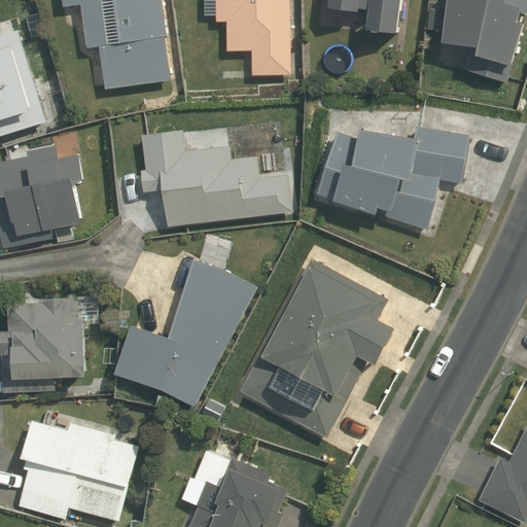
[(171,79),(161,0),(62,0),(63,6),(81,4),(86,47),(100,46),(105,88),(171,79)]
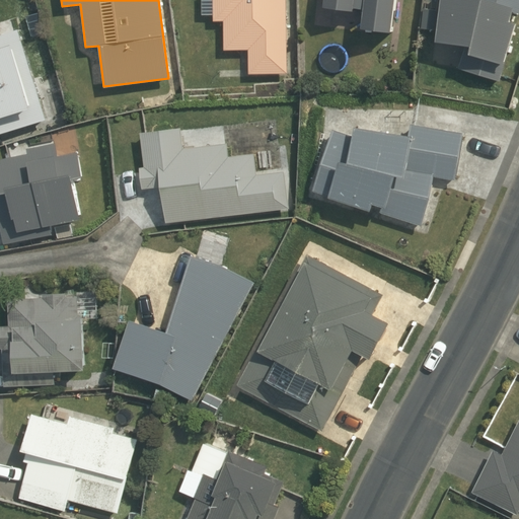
[(287,73),(286,0),(201,0),(202,15),(214,15),(214,21),(224,21),(224,50),(248,50),(249,74),(287,73)]
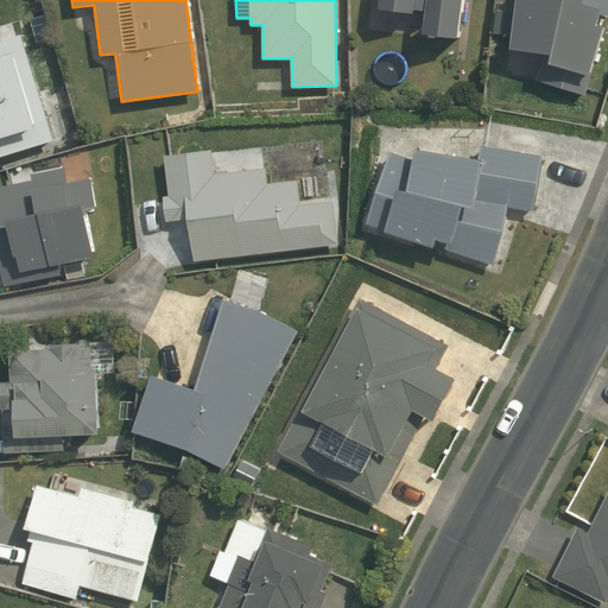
[(463,0),(377,0),(377,6),(412,11),(412,8),(422,10),(419,32),(458,37),(463,0)]
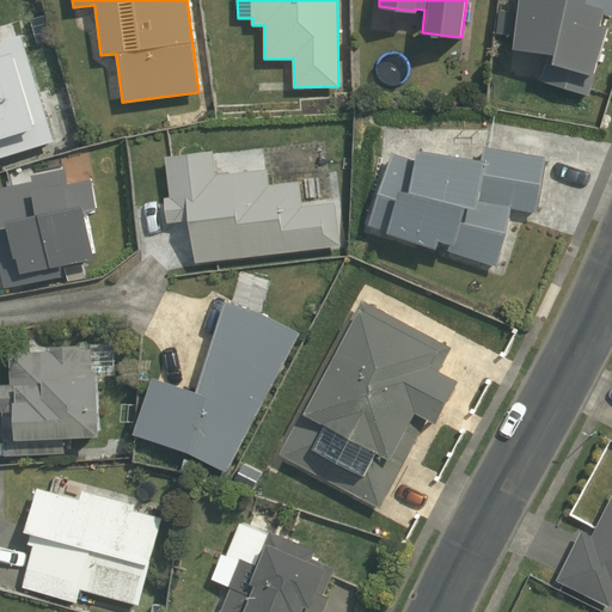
[(611,0),(516,0),(510,48),(551,51),(545,81),(589,96),(597,73),(593,72),(606,28),(599,25),(601,14),(611,17),(611,0)]
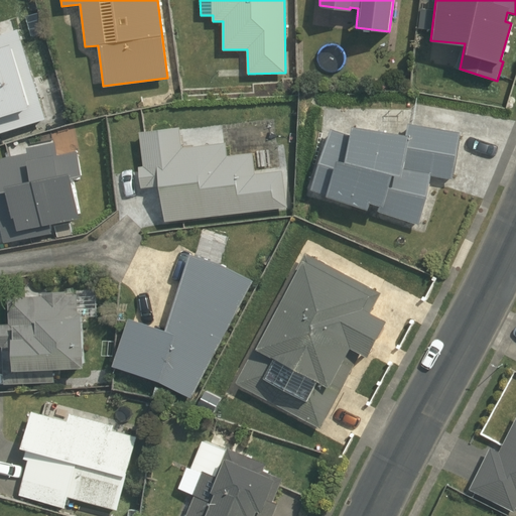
[(0,130),(48,117),(19,28),(0,33),(0,130)]
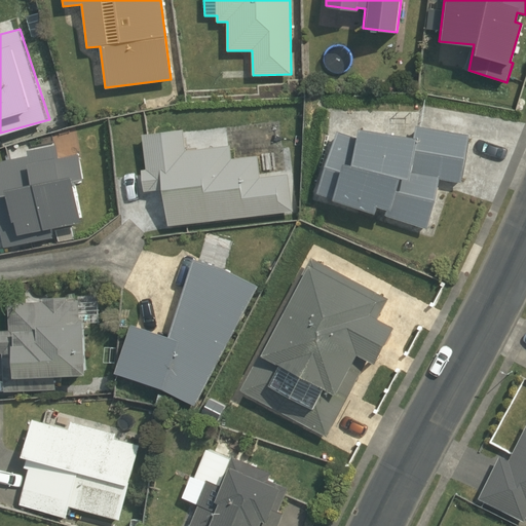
[(439,177),(460,180),(468,134),(415,125),(414,136),(358,126),(355,136),(337,129),(315,191),(375,210),(376,203),(386,205),(384,213),(426,228),(439,177)]
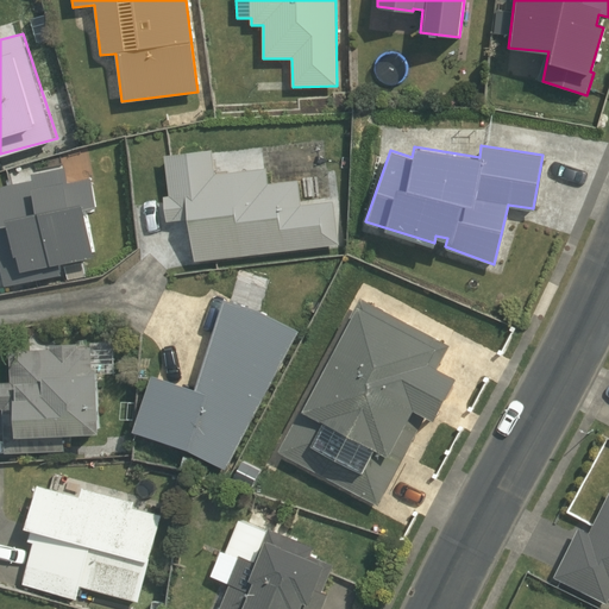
[(193,259),(338,242),(332,198),(299,201),(296,175),(268,179),(267,164),(214,171),(212,148),(164,154),(169,192),(162,193),(165,220),(188,218),(193,259)]
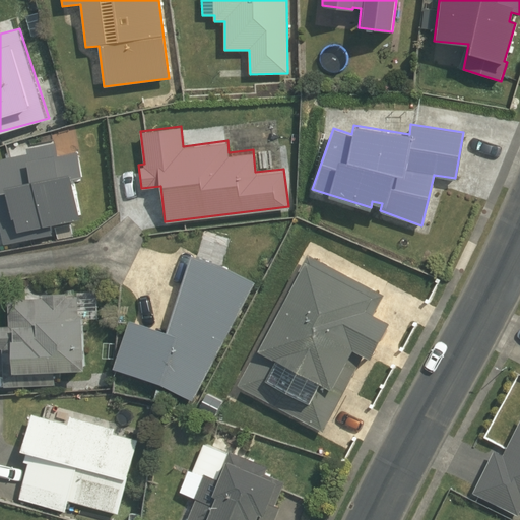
[(0,200),(0,230),(3,244),(53,234),(51,222),(81,216),(73,179),(85,177),(79,148),(57,152),(54,141),(26,146),(27,151),(0,156),(0,190),(6,189),(8,199),(0,200)]
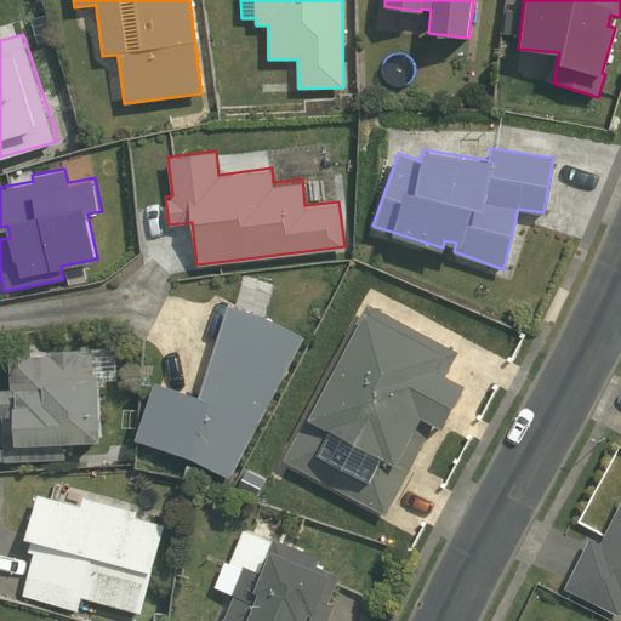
[(459,351),(368,301),(283,456),(385,512),(434,420),(443,425),(465,382),(445,371),(459,351)]
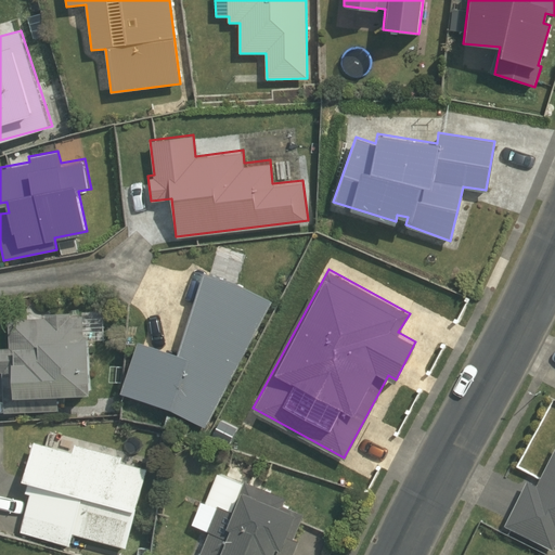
[(236,282),(203,270),(177,353),(137,340),(120,390),(171,409),(205,427),(272,300),(236,282)]
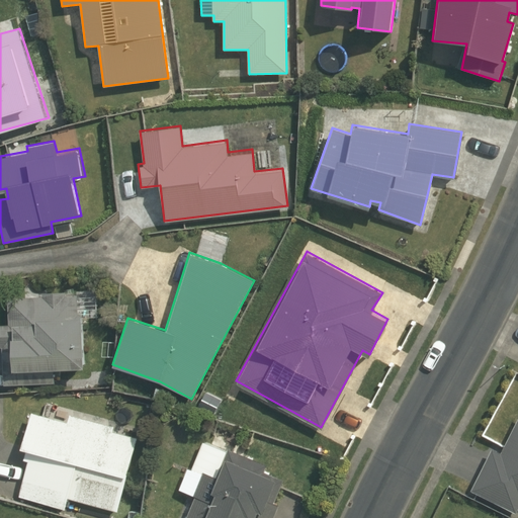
[(55,366),(84,365),(82,314),(79,314),(78,293),(66,293),(66,290),(42,291),(42,294),(7,296),(8,322),(0,322),(0,345),(1,346),(3,384),(56,382),(55,366)]
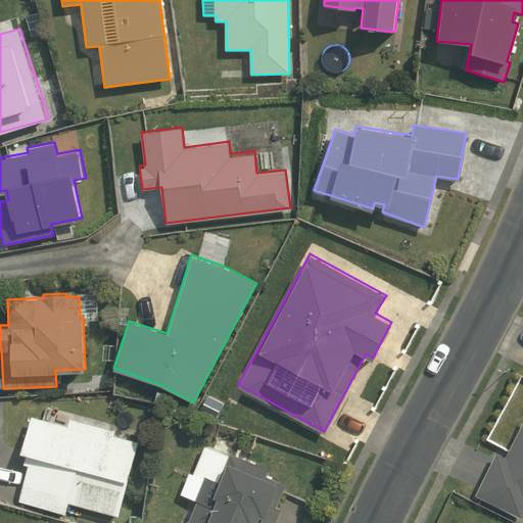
[(67,501),(120,515),(140,440),(116,434),(117,429),(69,415),(66,423),(31,413),(19,450),(28,454),(25,462),(30,464),(19,500),(64,512),(67,501)]
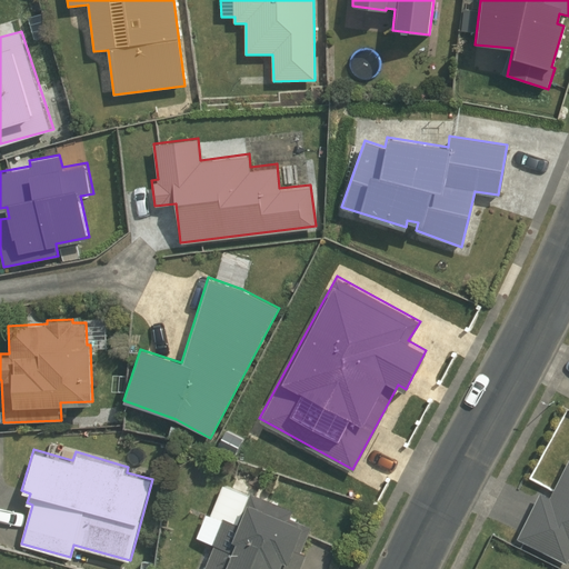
[(568,458),(551,497),(539,491),(517,538),(567,562),(568,557),(568,458)]
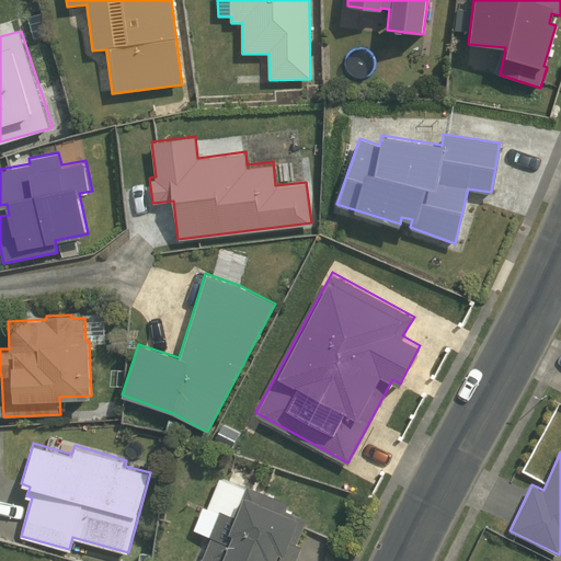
[(296,560),(302,546),(297,544),(308,518),(285,510),(289,502),(247,485),(235,515),(221,510),(220,513),(204,505),(194,528),(210,535),(199,560),(296,560)]
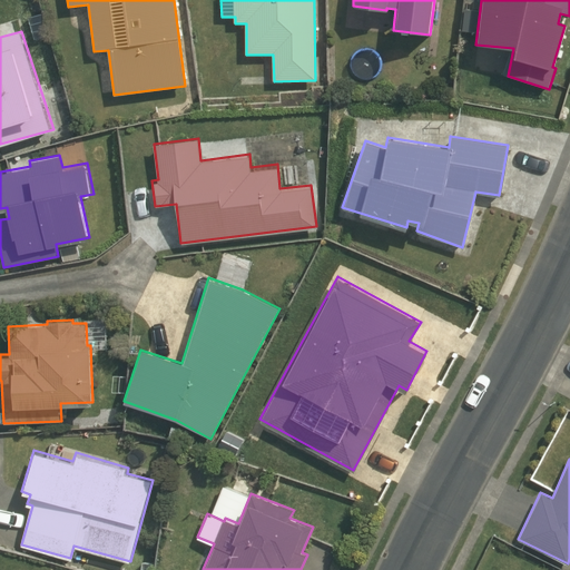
All buildings are outlined.
